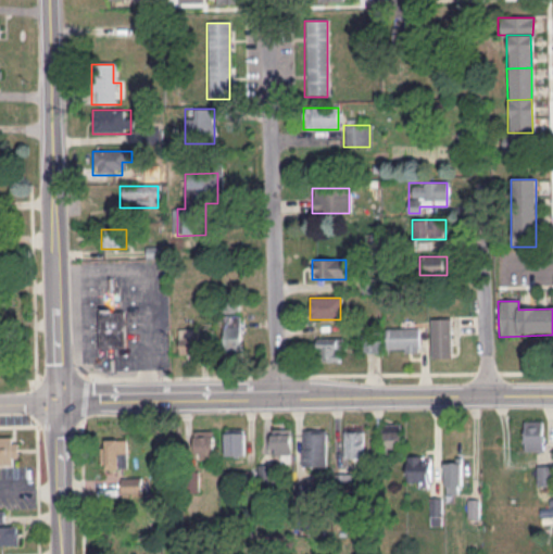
[(96,312),(122,312),(123,348),(96,348),(96,312)]
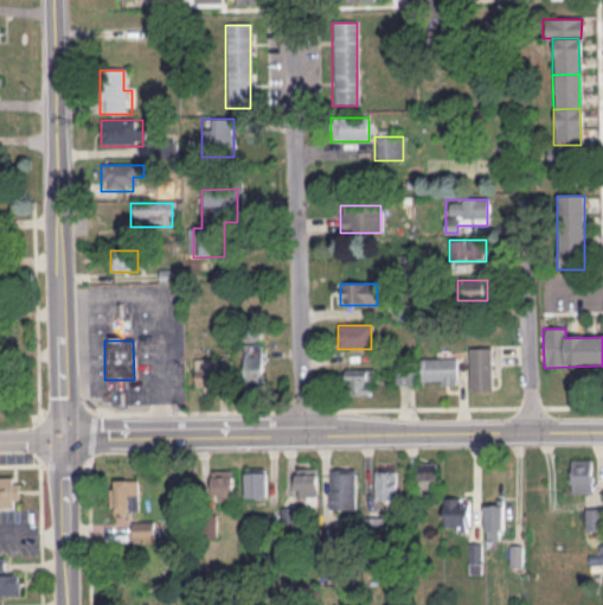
[(468,390),(489,390),(489,349),(468,349),(468,390)]
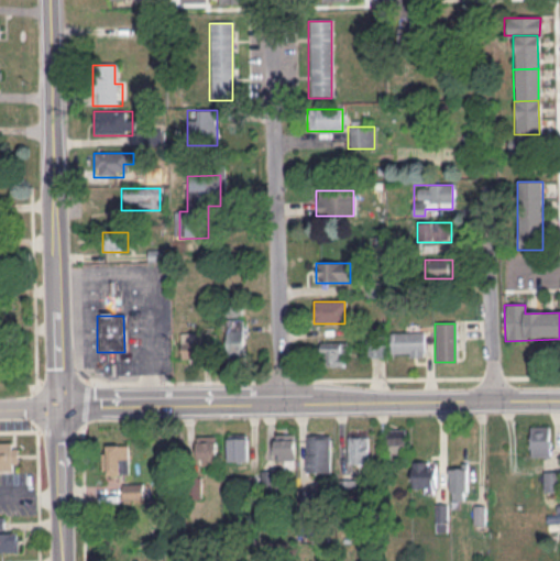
[(242,331),(222,331),(222,358),(242,358),(242,331)]
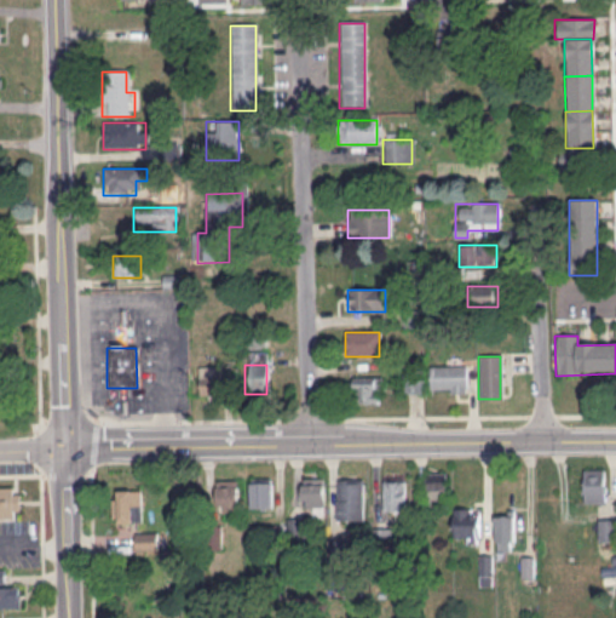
[(197,396),(218,396),(218,367),(197,367),(197,396)]
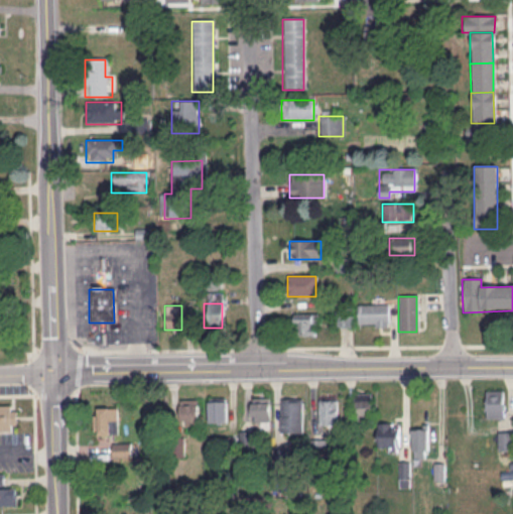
[(387,305),(357,305),(357,328),(387,328),(387,305)]
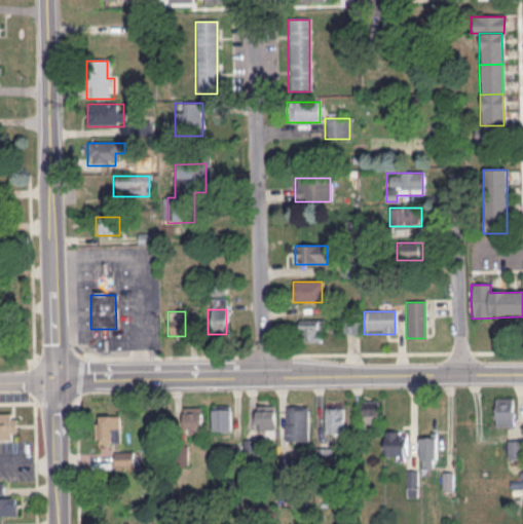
[(340,335),(355,335),(355,317),(340,317),(340,335)]
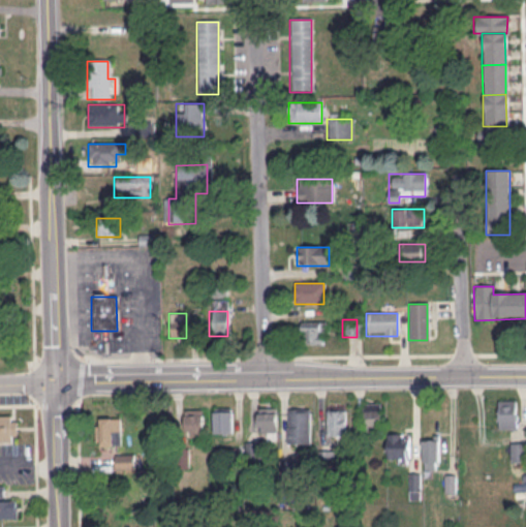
[(325,322),(300,322),(300,345),(325,345),(325,322)]
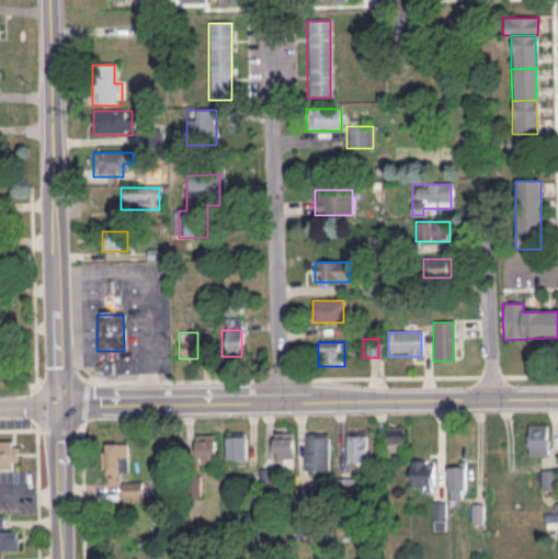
[(526,426),(526,455),(545,455),(545,426),(526,426)]
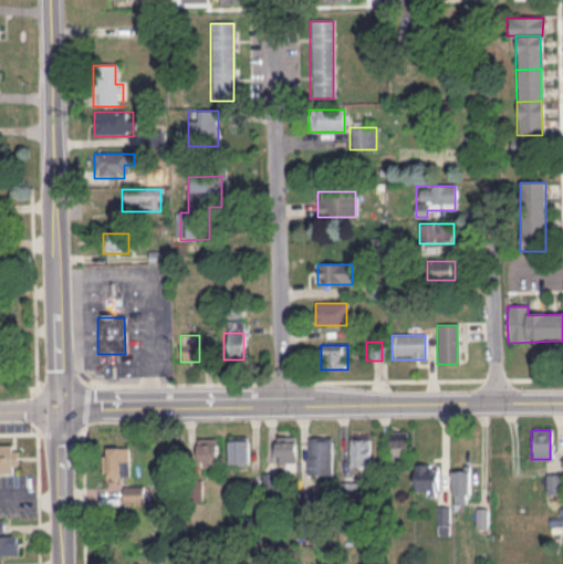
[(405,465),(405,434),(387,434),(387,465),(405,465)]
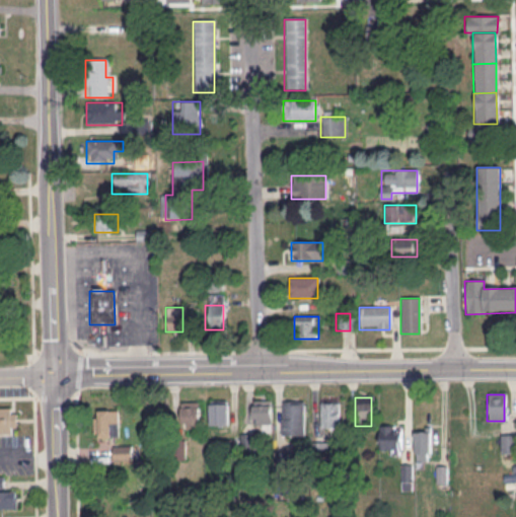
[(270,401),(251,401),(251,429),(270,429),(270,401)]
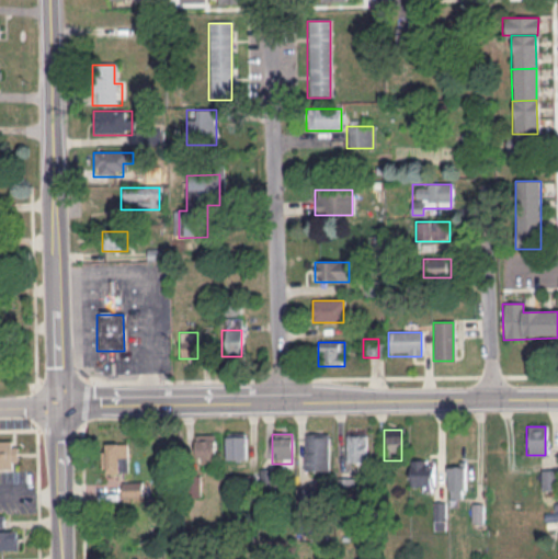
[(327,434),(304,434),(304,472),(327,472),(327,434)]
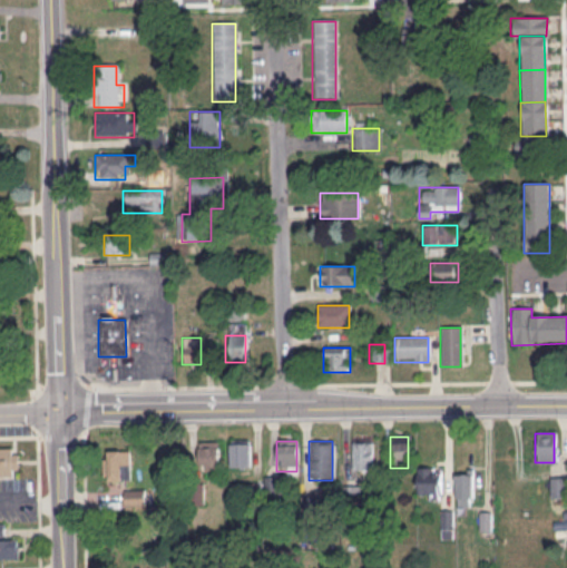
[(370,443),(351,443),(351,472),(370,472),(370,443)]
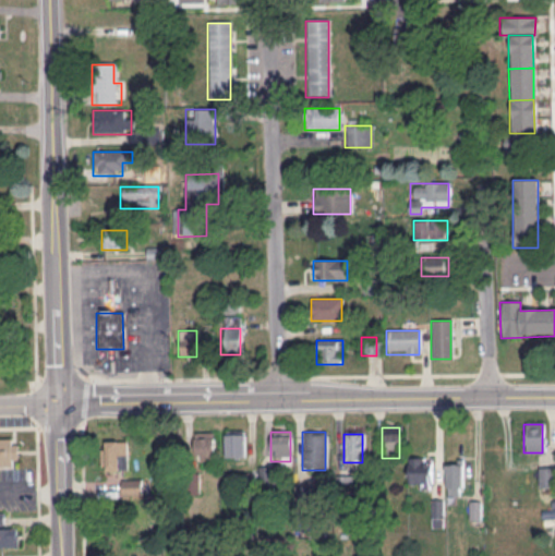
[(213,462),(213,435),(194,435),(194,462),(213,462)]
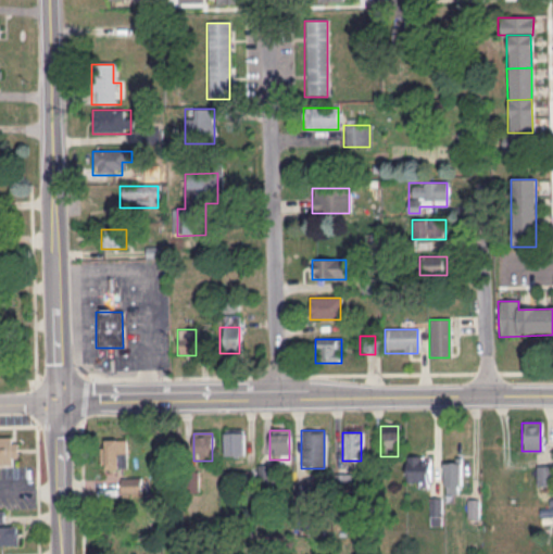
[(223,457),(242,457),(242,433),(223,433),(223,457)]
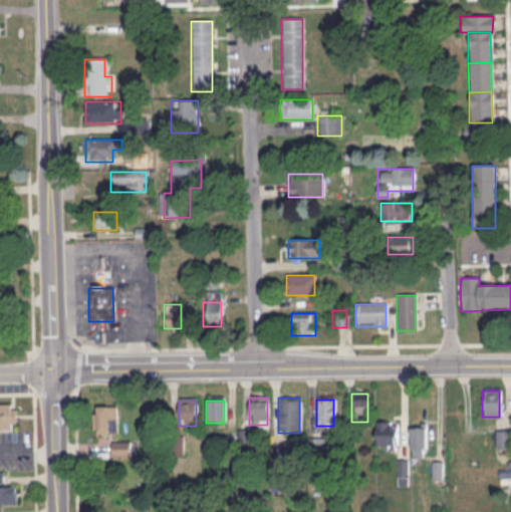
[(0,430),(15,431),(14,405),(0,405),(0,430)]
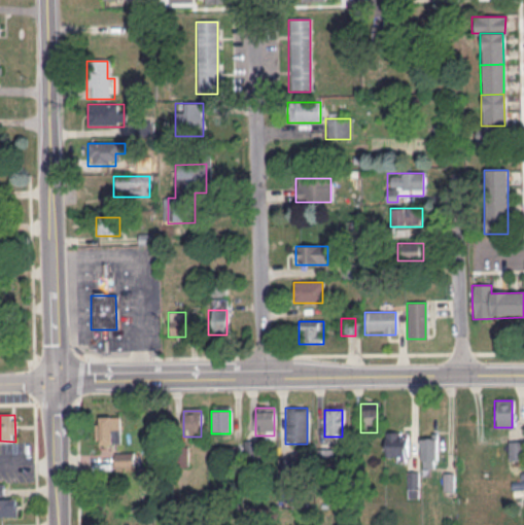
[(118,417),(94,417),(94,446),(118,446),(118,417)]
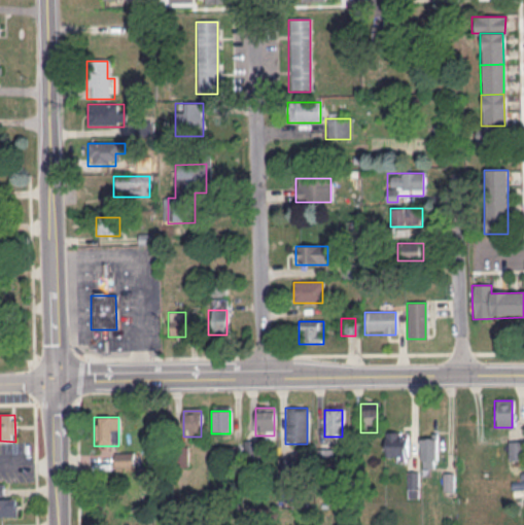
[(384,459),(406,459),(406,433),(384,433),(384,459)]
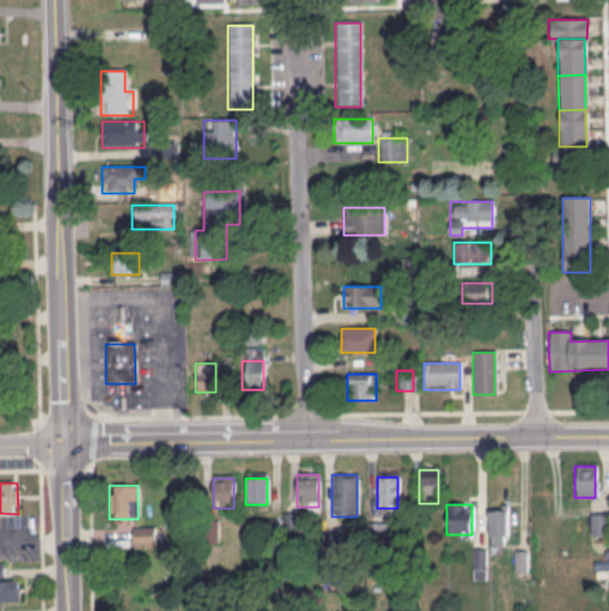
[(486,545),(505,545),(505,507),(486,507),(486,545)]
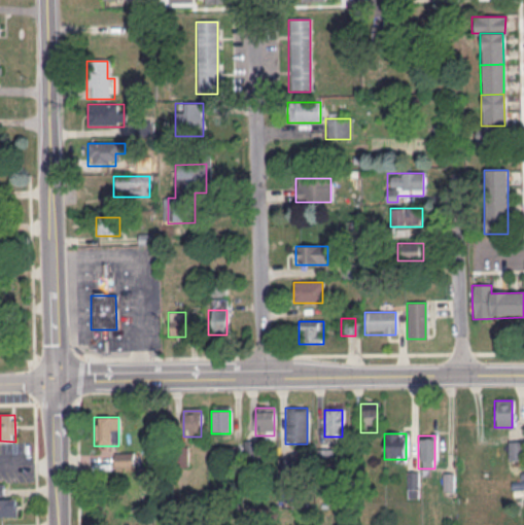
[(507,443),(507,461),(523,461),(523,443),(507,443)]
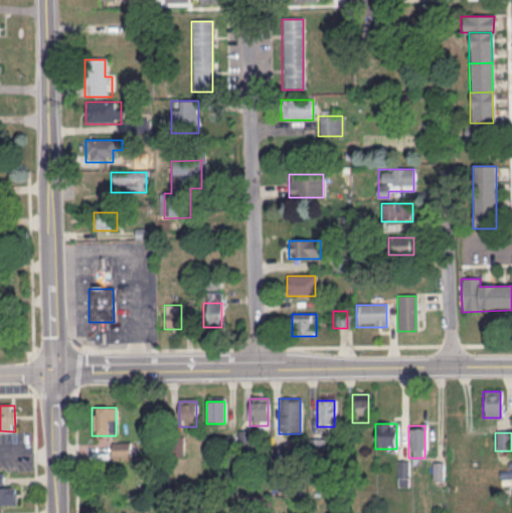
[(129,444),(110,444),(110,458),(129,458),(129,444)]
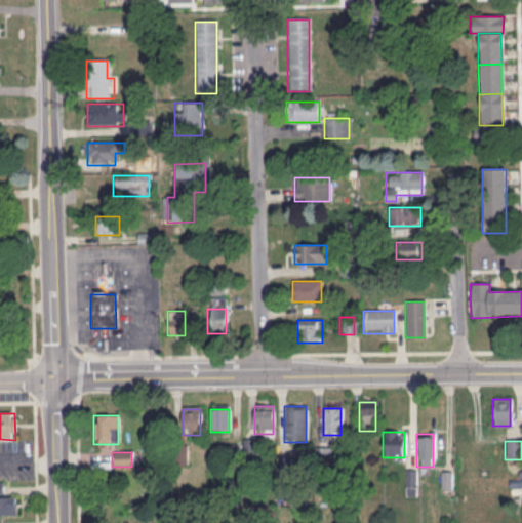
[(414,471),(404,471),(404,497),(414,497),(414,471)]
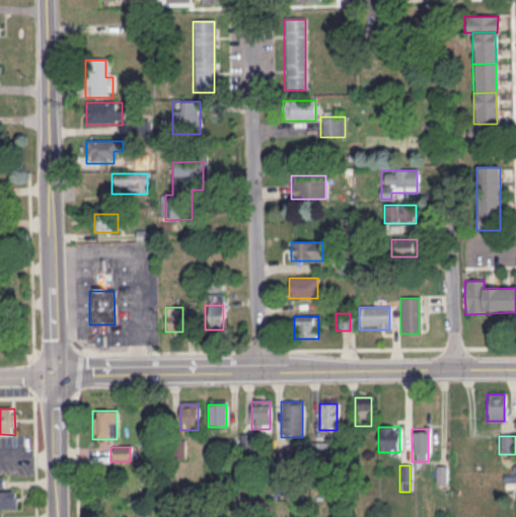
[(14,492),(0,491),(0,510),(14,510),(14,492)]
